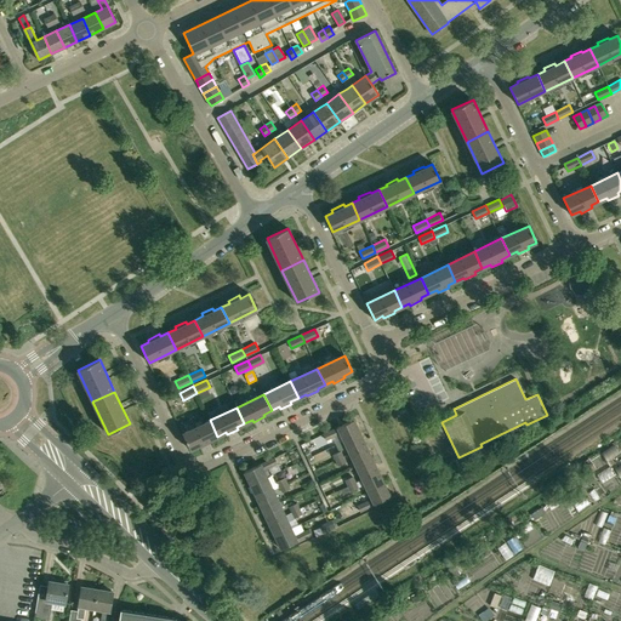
[(210,420),(183,433),(191,450),(199,445),(200,448),(211,443),(210,440),(217,437),(210,420)]
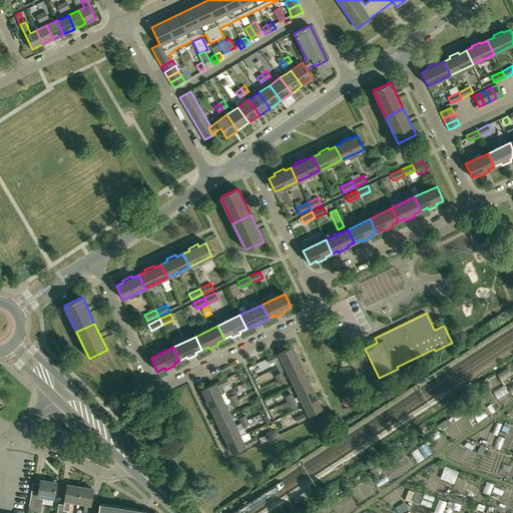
[(284,364),(298,358),(292,347),(268,359),(270,363),(281,358),(284,364)]
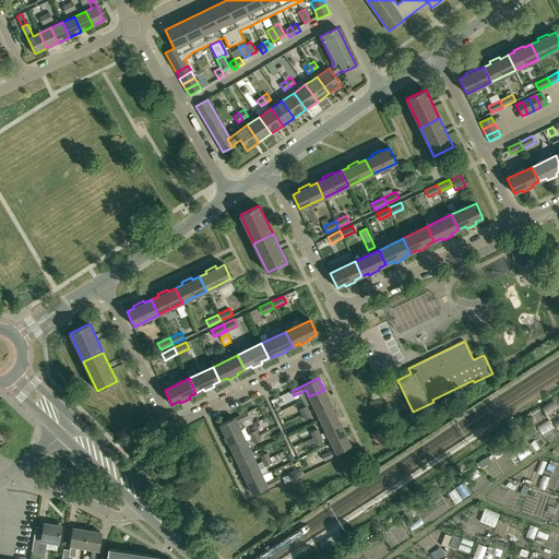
[(314,408),(330,401),(324,390),(309,396),(314,408)]
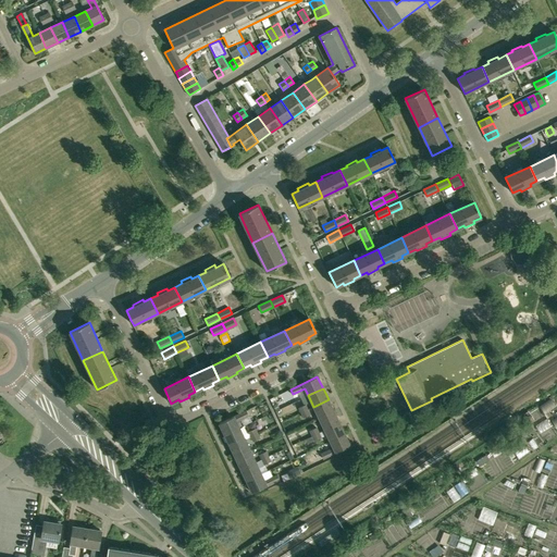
[(320,418),(334,411),(329,399),(313,407),(320,418)]
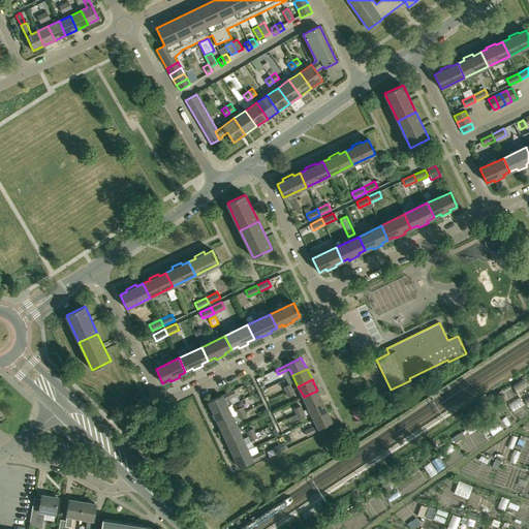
[(286,392),(293,389),(291,383),(284,386),(286,392)]
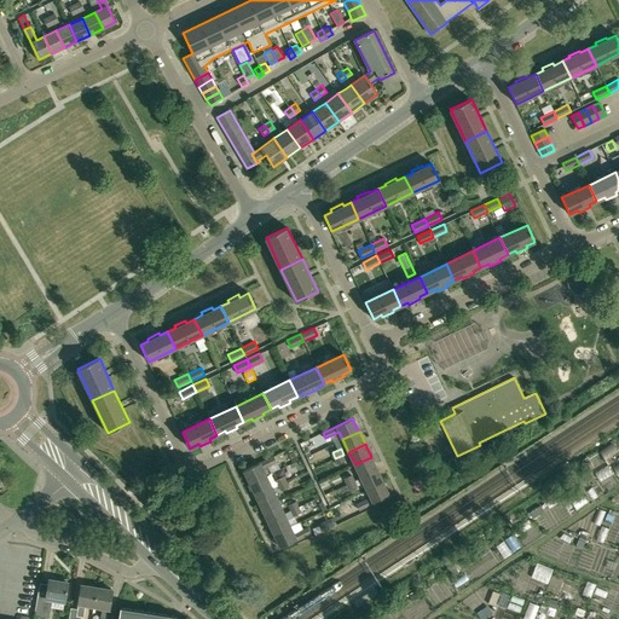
[(343,455),(335,458),(337,464),(347,461),(343,455)]
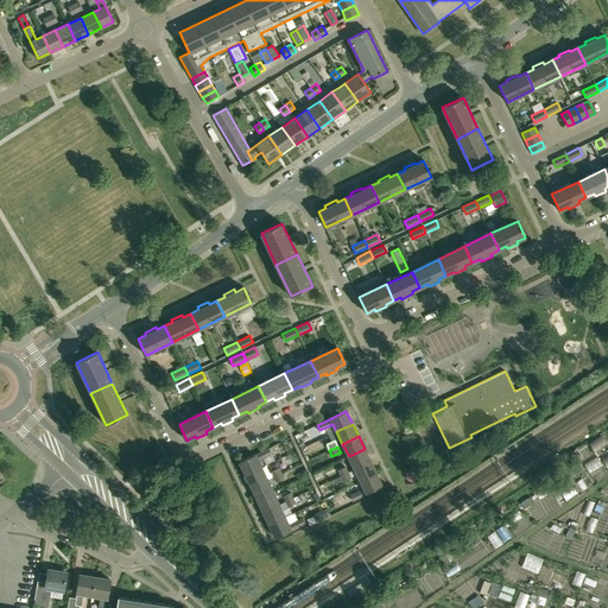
[(245,475),(261,467),(258,460),(272,454),(268,448),(239,462),(245,475)]
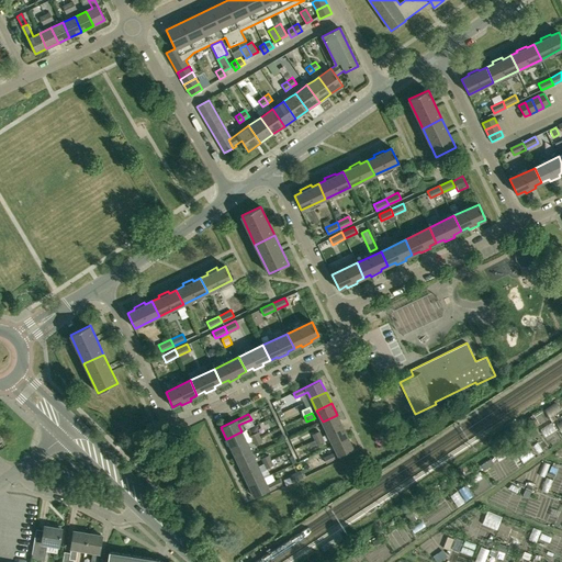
[(328,434),(343,426),(337,415),(323,422),(328,434)]
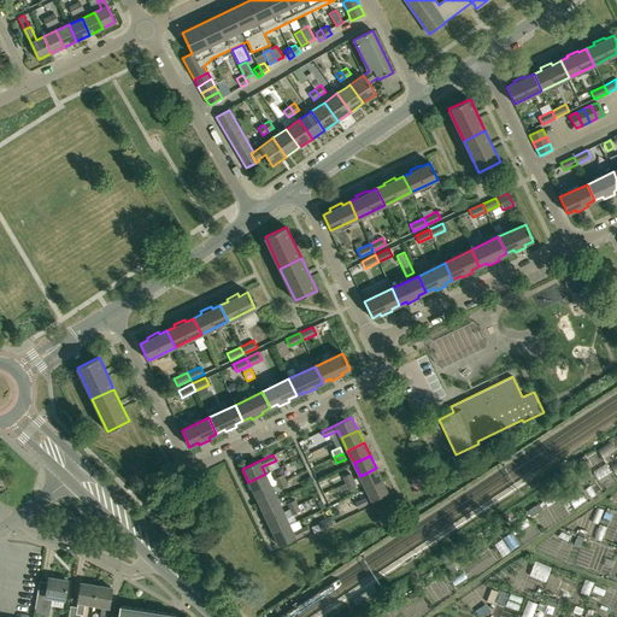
[(382,481),(376,468),(360,476),(363,482),(366,488),(382,481)]
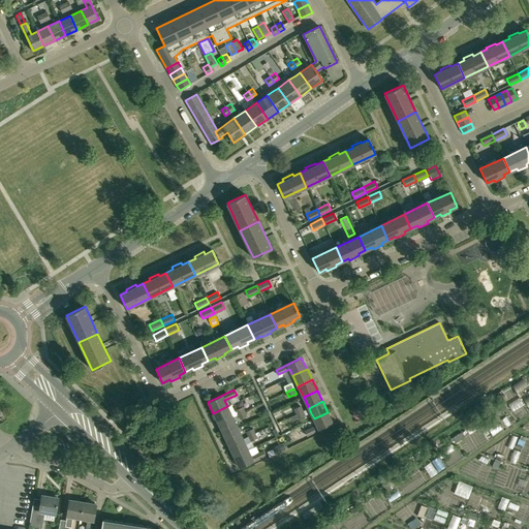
[(297,413),(304,410),(302,405),(294,408),(297,413)]
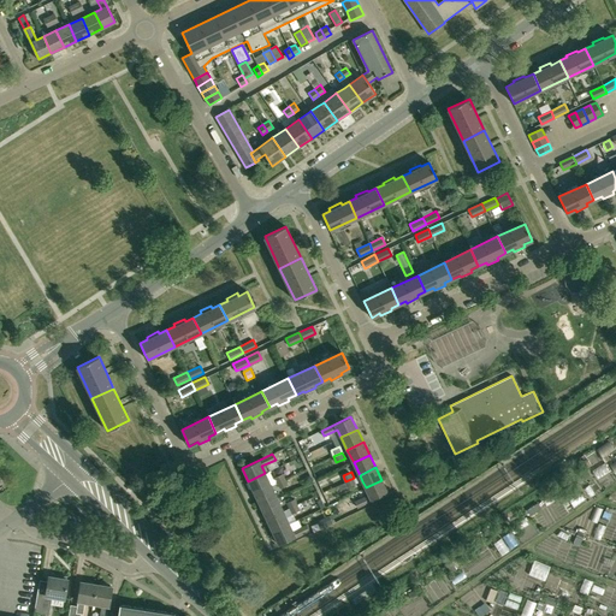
[(254,493),(271,486),(265,473),(248,481),(254,493)]
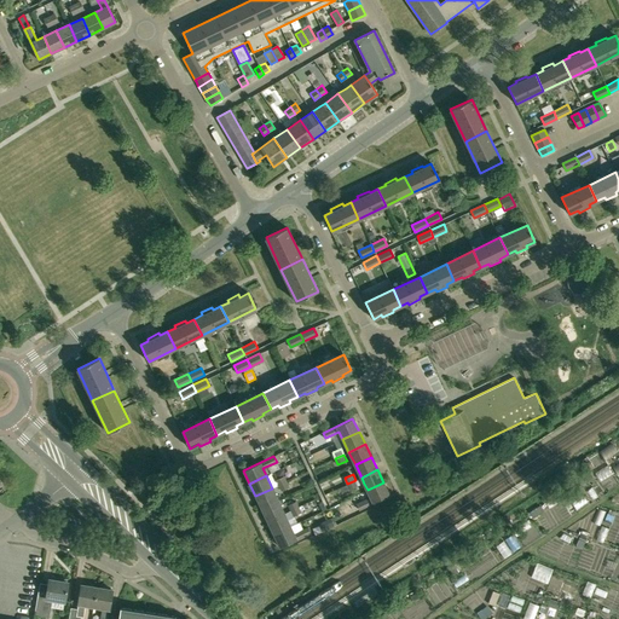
[(277,486),(287,481),(283,475),(275,480),(277,486)]
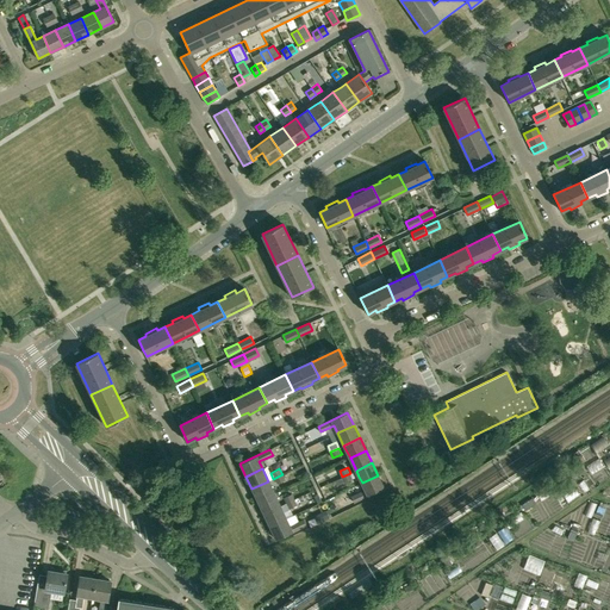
[(180,485),(188,481),(184,470),(175,473),(180,485)]
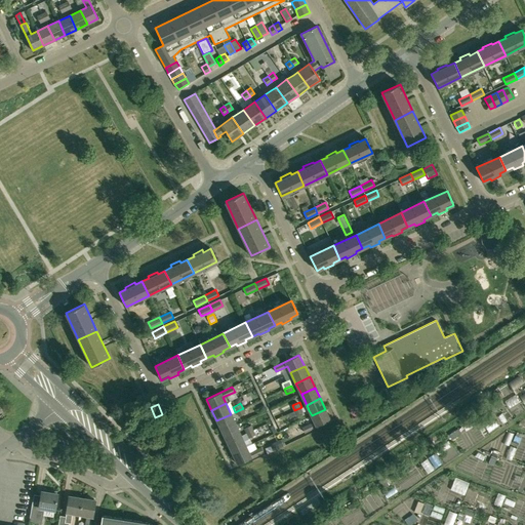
[(301,407),(294,410),(297,415),(305,412),(301,407)]
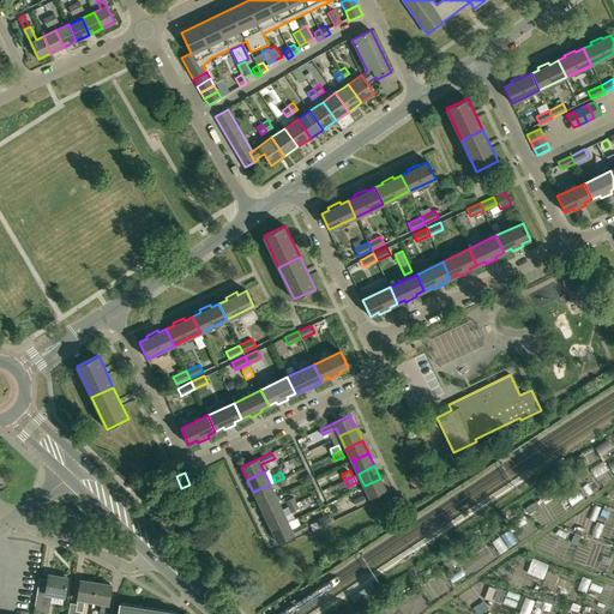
[(284,477),(275,482),(278,488),(287,483),(284,477)]
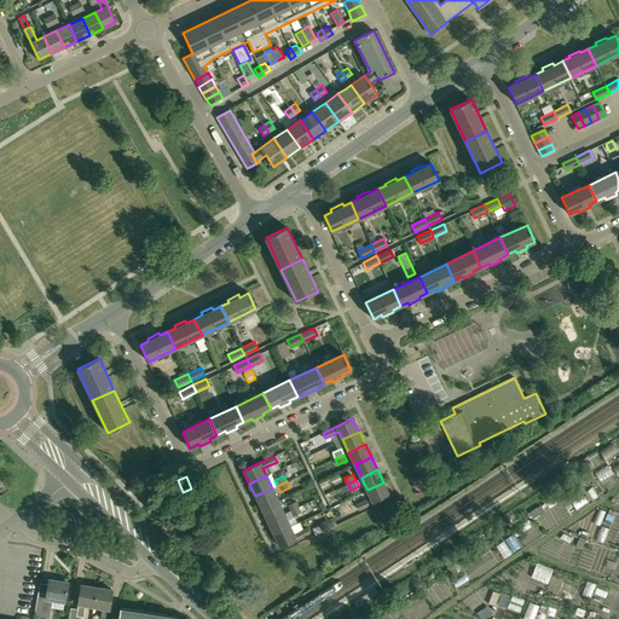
[(383,482),(368,490),(371,497),(357,504),(359,509),(389,495),(383,482)]
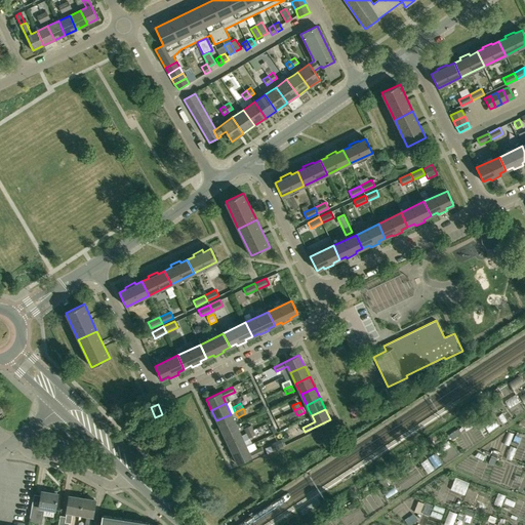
[(221,432),(236,425),(231,414),(216,420),(221,432)]
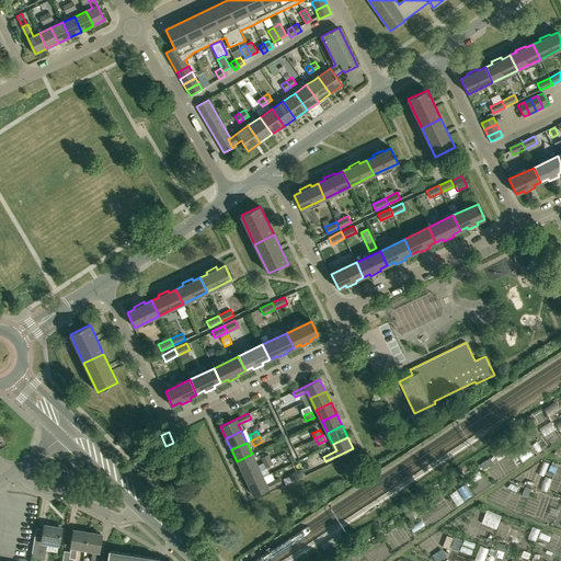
[(237,461),(243,472),(258,466),(255,460),(252,454),(237,461)]
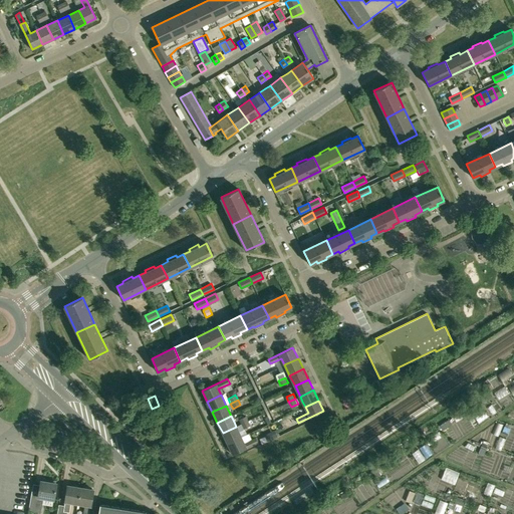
[(245,416),(238,420),(241,425),(248,421),(245,416)]
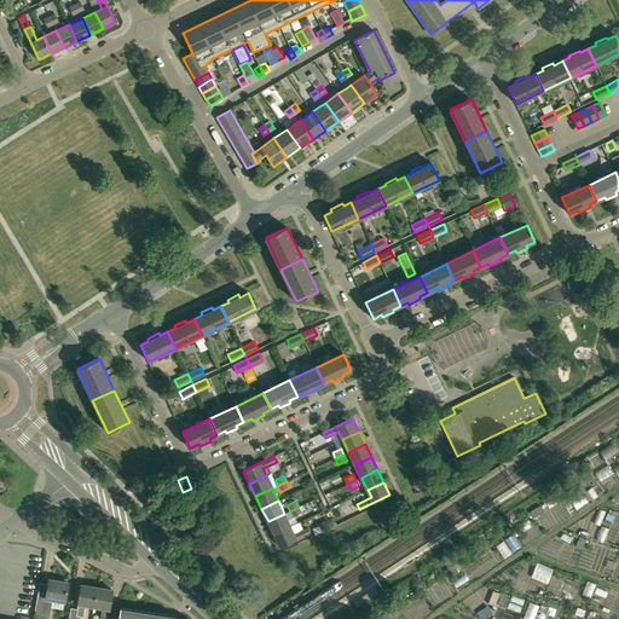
[(299,507),(290,512),(293,518),(301,513),(299,507)]
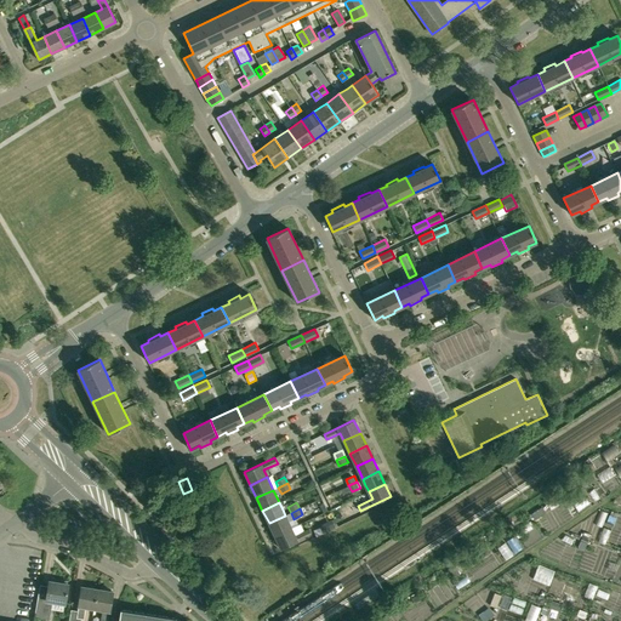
[(275,536),(291,528),(285,516),(269,523),(275,536)]
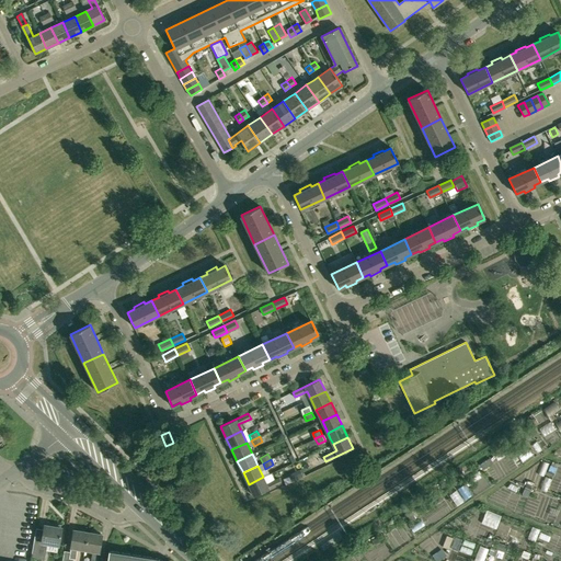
[(300,469),(294,472),(297,478),(304,474),(300,469)]
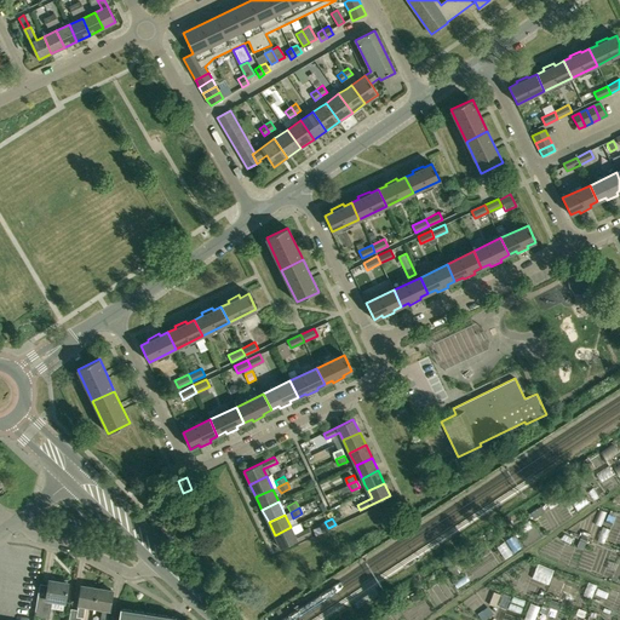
[(291,527),(275,535),(281,549),(311,534),(309,528),(294,534),(291,527)]
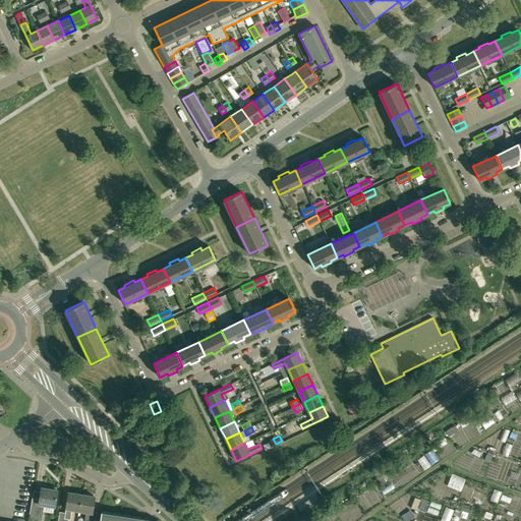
[(55,507),(56,501),(57,490),(56,490),(56,487),(49,486),(49,489),(42,487),(39,502),(32,501),(29,518),(42,520),(44,505),(55,507)]
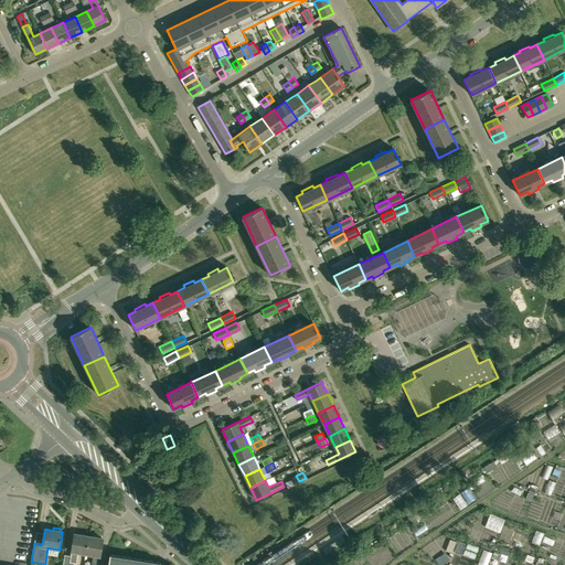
[(77,553),(85,554),(88,536),(74,534),(71,552),(72,552),(70,562),(76,564),(77,553)]
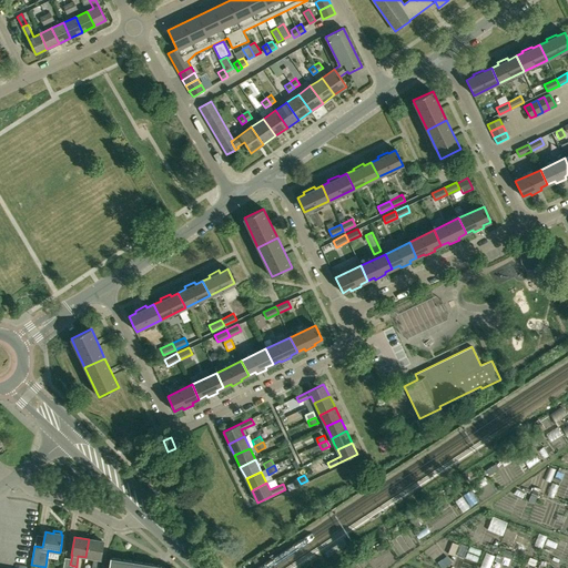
[(89,539),(85,557),(93,558),(91,567),(98,567),(100,559),(103,541),(89,539)]
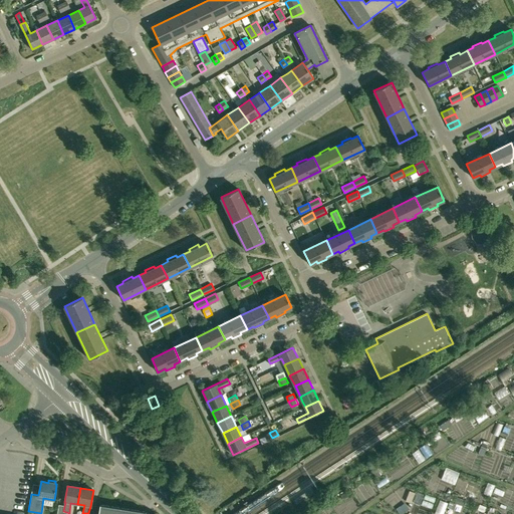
[(456,505),(462,507),(464,501),(456,499),(454,505),(456,505)]
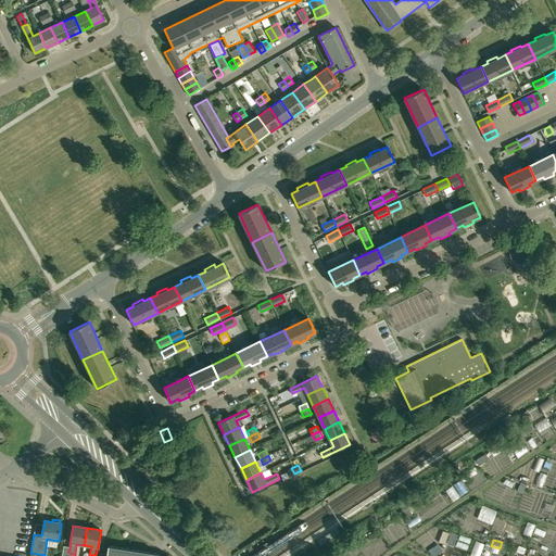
[(493,546),(491,546),(485,544),(483,551),(491,553),(493,546)]
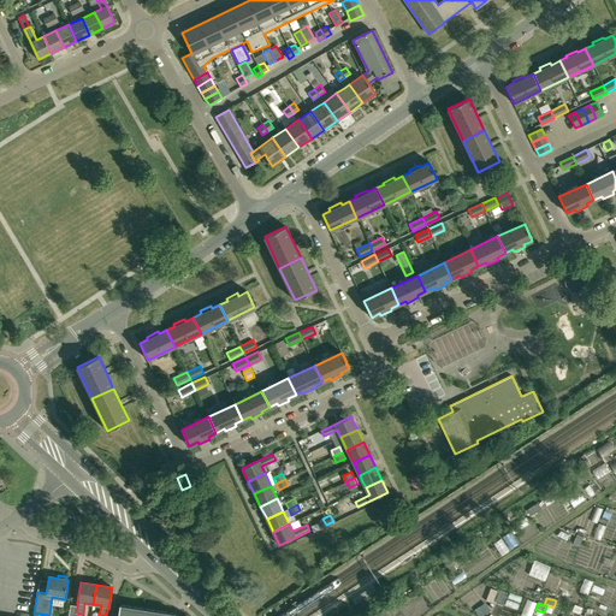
[(120,605),(118,615),(173,615),(175,614),(120,605)]
